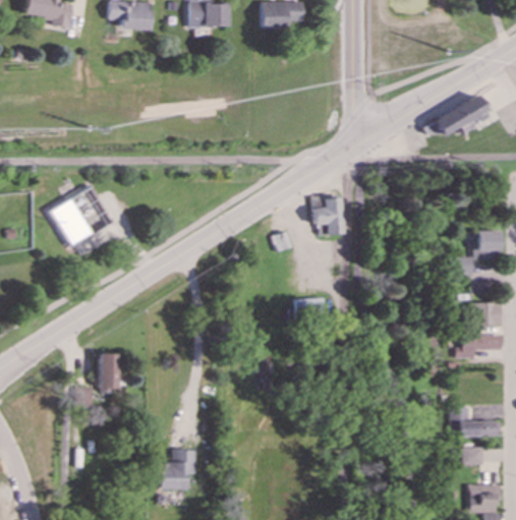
[(26,0),(24,14),(53,18),(52,24),(70,27),(74,4),(59,1),(58,0),(26,0)]
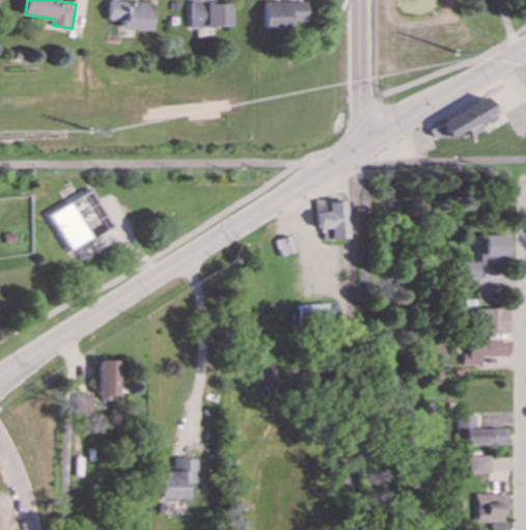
[(125,20),(125,29),(154,30),(155,1),(112,0),(111,19),(125,20)]
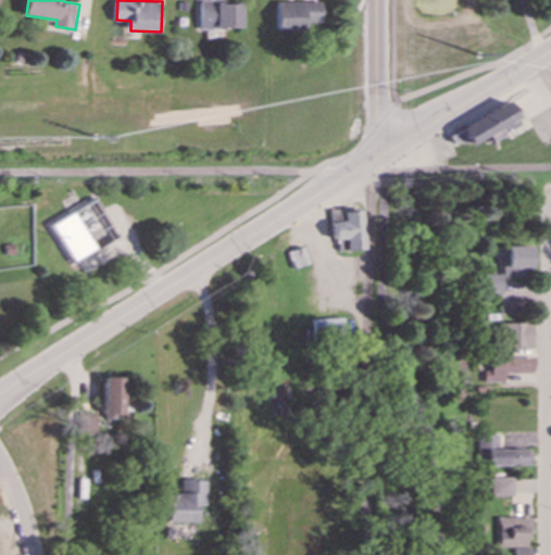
[(245,28),(243,3),(225,3),(224,0),(202,0),(203,29),(245,28)]
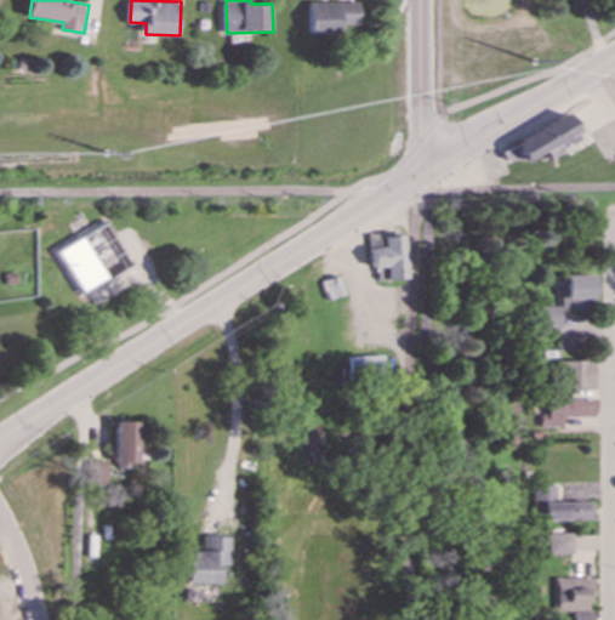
[(362,0),(311,1),(312,34),(342,33),(342,24),(362,24),(362,0)]
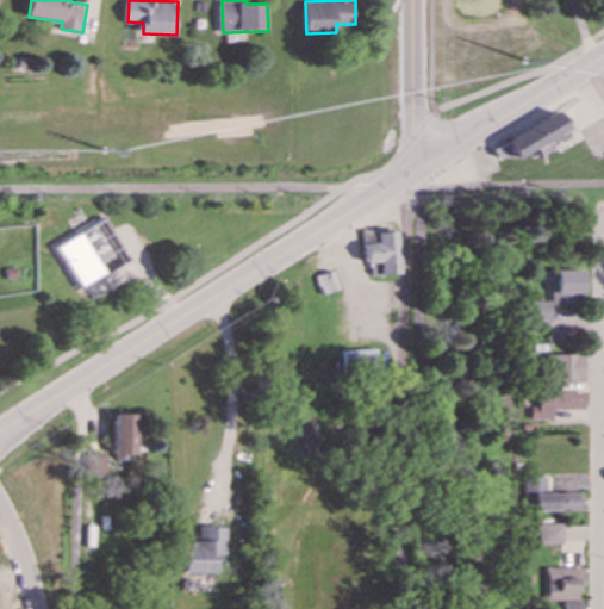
[(516,159),(537,150),(539,154),(573,140),(564,113),(506,136),(516,159)]
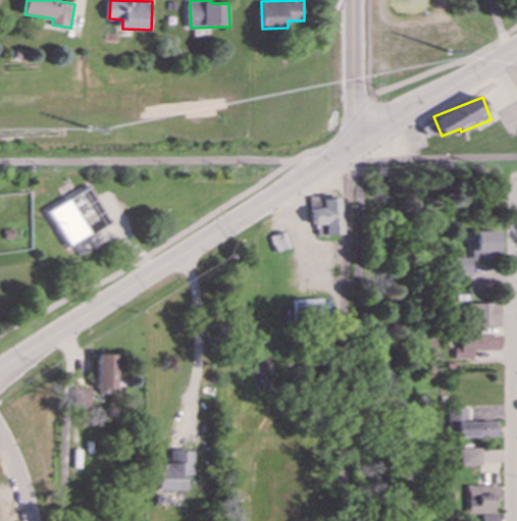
[(70,247),(114,224),(95,187),(51,208),(70,247)]
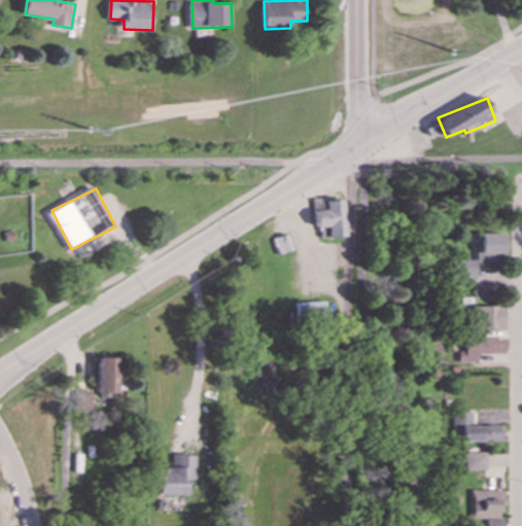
[(318,228),(324,226),(325,237),(347,236),(345,197),(317,198),(318,228)]
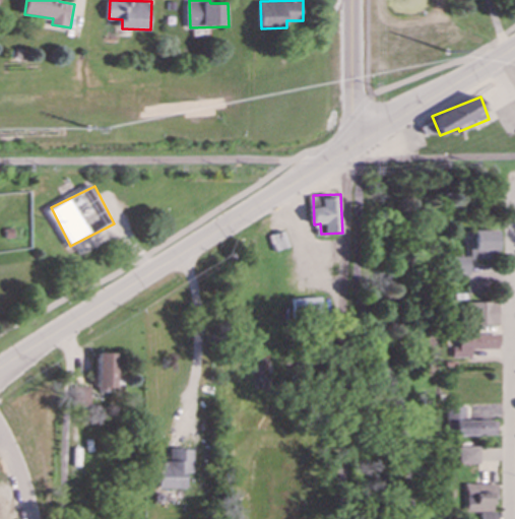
[(296,314),(324,312),(323,297),(295,299),(296,314)]
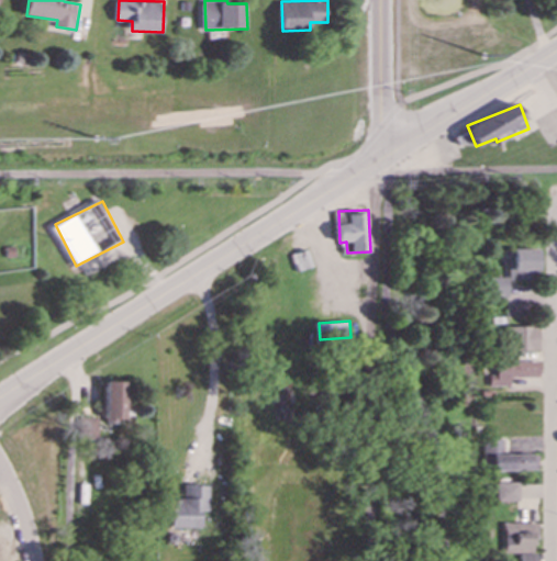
[(542,350),(541,326),(509,326),(509,351),(542,350)]
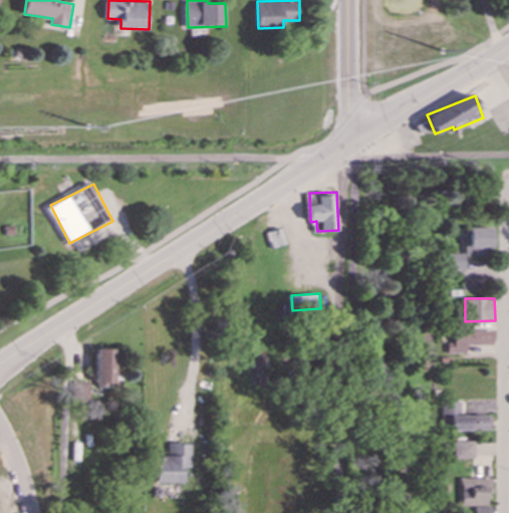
[(495,330),(456,330),(457,351),(469,351),(469,345),(495,344),(495,330)]
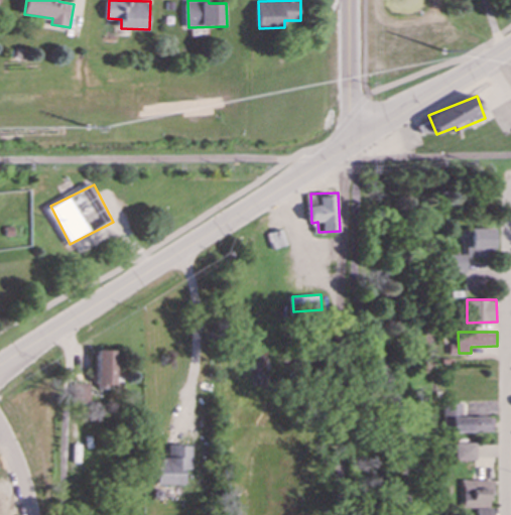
[(117,350),(99,350),(99,384),(116,385),(117,350)]
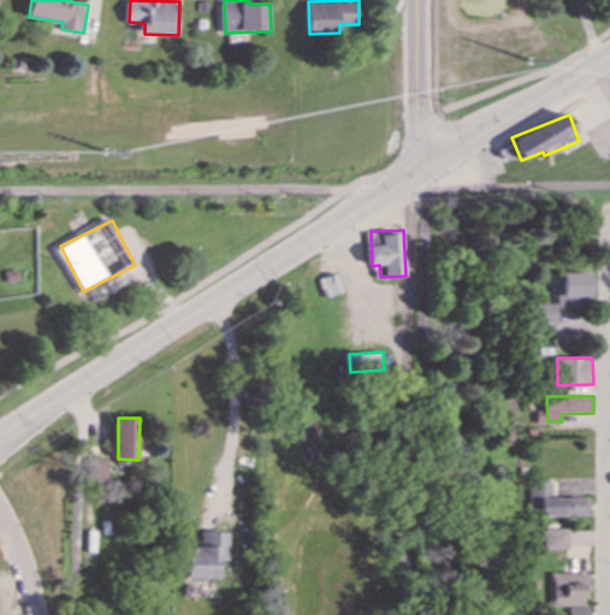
[(111,480),(111,460),(92,459),(92,480),(111,480)]
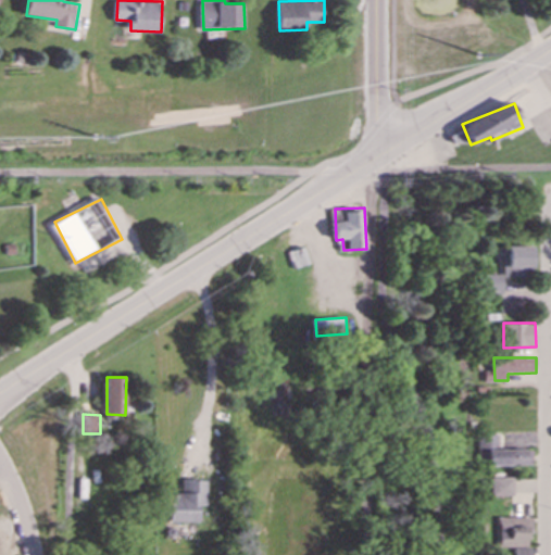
[(502,433),(481,434),(481,466),(528,465),(528,449),(502,450),(502,433)]
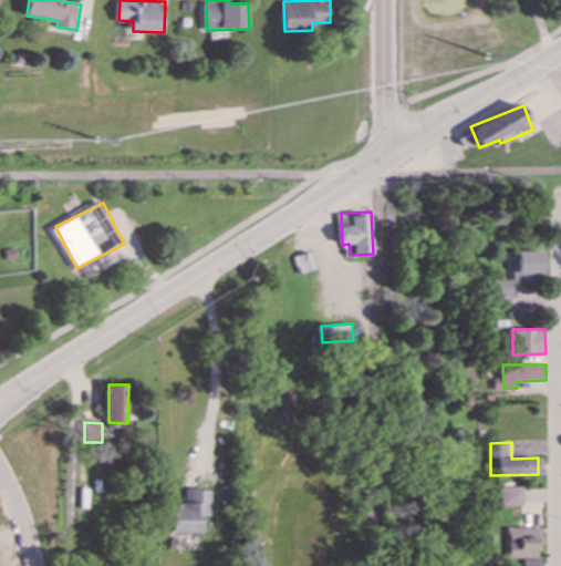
[(527,506),(526,485),(502,486),(504,507),(527,506)]
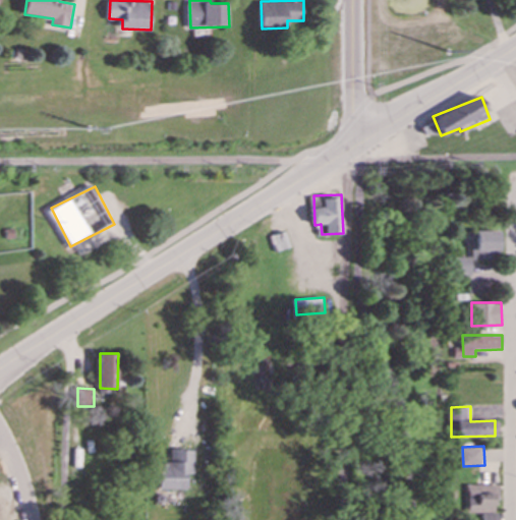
[(196,450),(173,449),(172,463),(158,463),(158,488),(186,488),(186,473),(196,473),(196,450)]
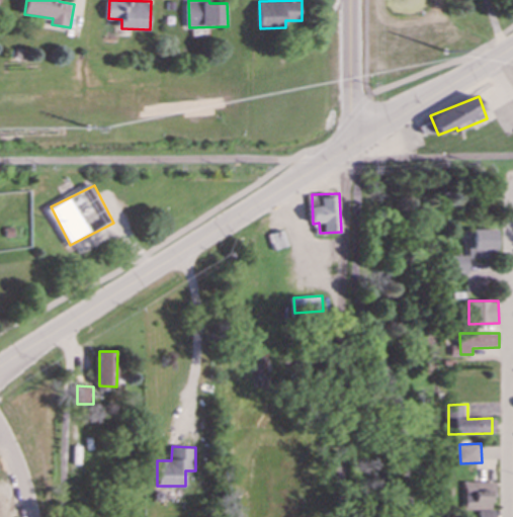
[(497,516),(498,510),(494,510),(494,496),(499,496),(499,481),(466,482),(466,510),(481,509),(481,516),(497,516)]
